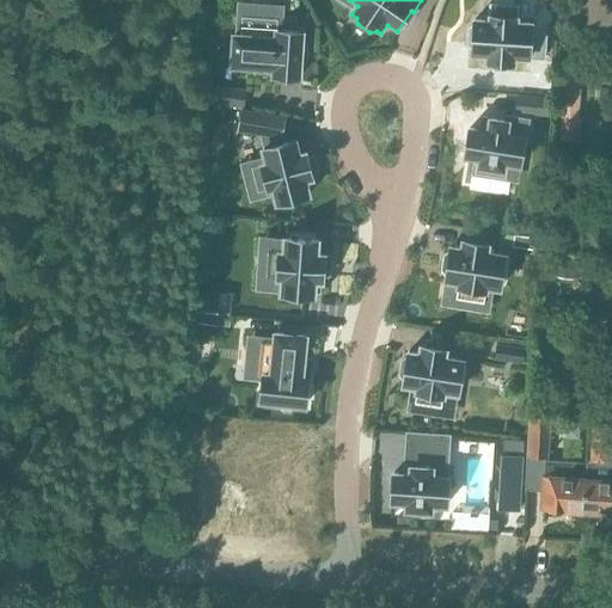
[(488,57),(487,65),(493,65),(500,65),(508,66),(513,66),(514,59),(544,61),(545,40),(530,40),(531,26),(516,25),(518,10),(490,8),(490,24),(475,23),(475,28),(470,32),(469,47),(473,53),(472,56),(488,57)]
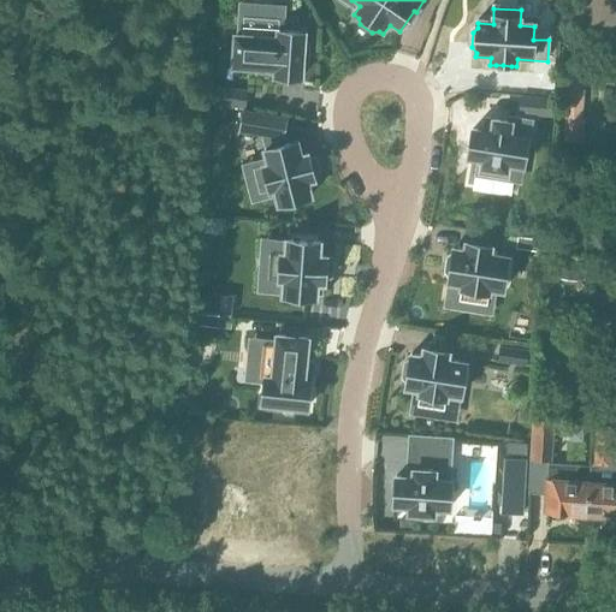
[(279,23),(243,21),(242,39),(235,39),(232,70),(276,73),(274,79),(302,81),(302,71),(307,66),(308,52),(304,47),(304,36),(279,35),(279,23)]
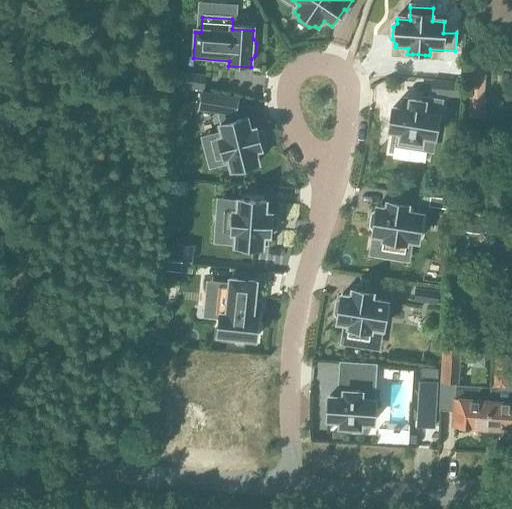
[(486,101),(485,101),(486,61),(471,60),(469,112),(486,112),(486,101)]
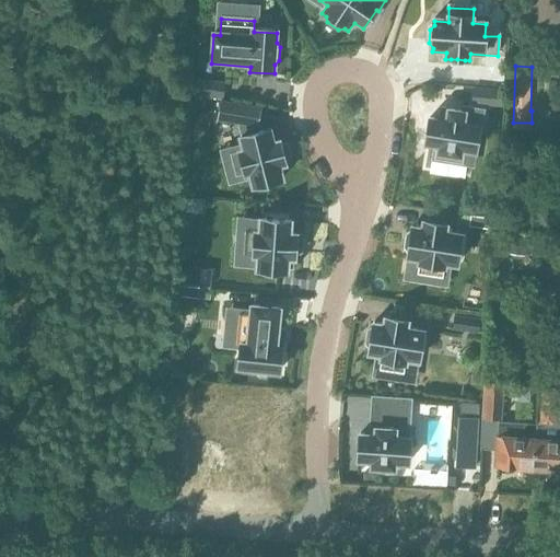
[(489,77),(489,92),(504,92),(505,77),(489,77)]
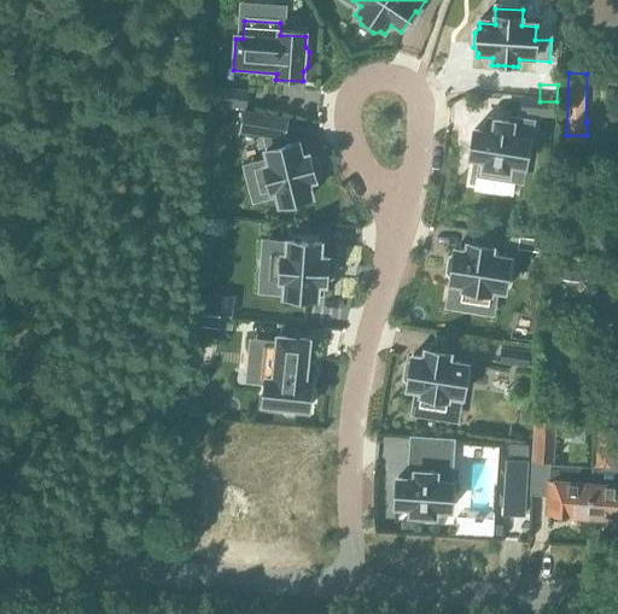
[(245,112),(248,95),(216,89),(213,106),(245,112)]
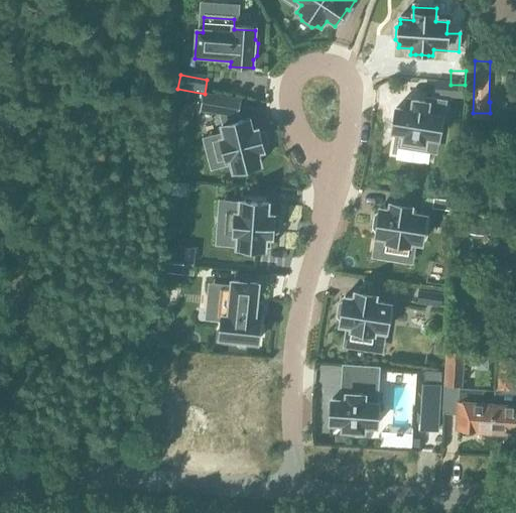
[(445,85),(437,84),(436,99),(464,100),(465,86),(445,85)]
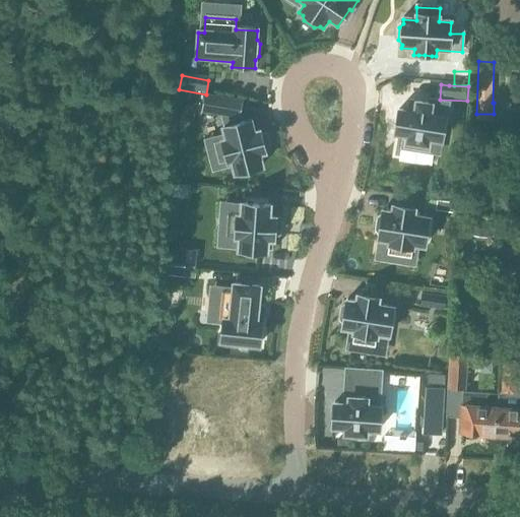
[(234,170),(235,176),(239,175),(244,178),(256,175),(259,170),(263,169),(260,156),(265,154),(260,133),(254,134),(251,123),(235,127),(234,123),(233,121),(239,120),(242,103),(206,95),(203,114),(221,117),(224,130),(223,130),(224,136),(226,142),(213,145),(219,167),(232,164),(234,170)]
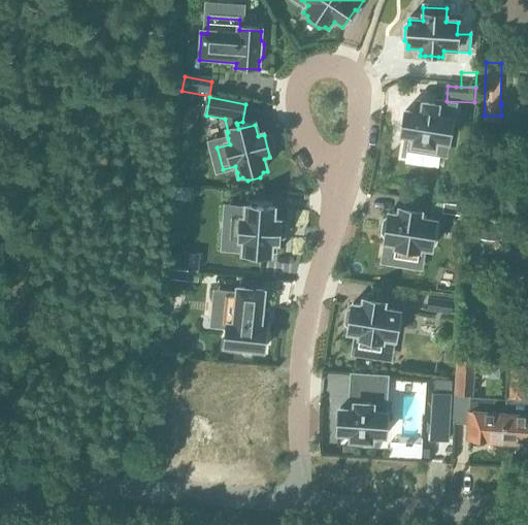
[(421,117),(405,113),(401,138),(410,139),(409,146),(408,153),(436,158),(437,152),(438,152),(439,144),(448,145),(452,125),(453,125),(456,106),(436,103),(435,107),(423,105),(421,117)]
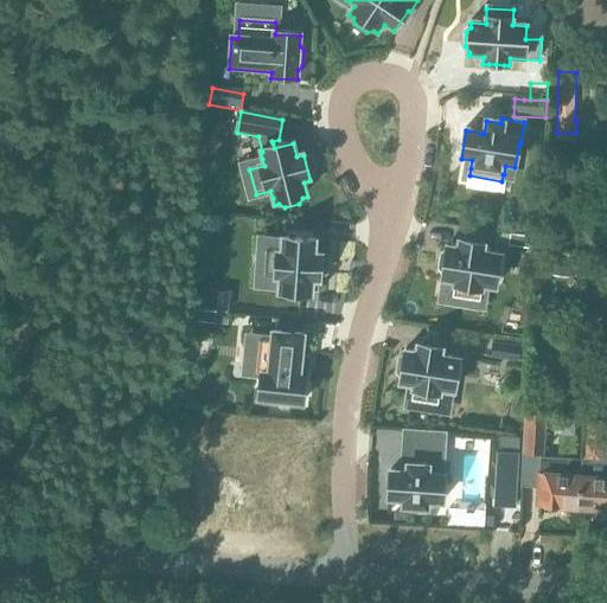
[(509,248),(529,251),(531,239),(510,236),(509,248)]
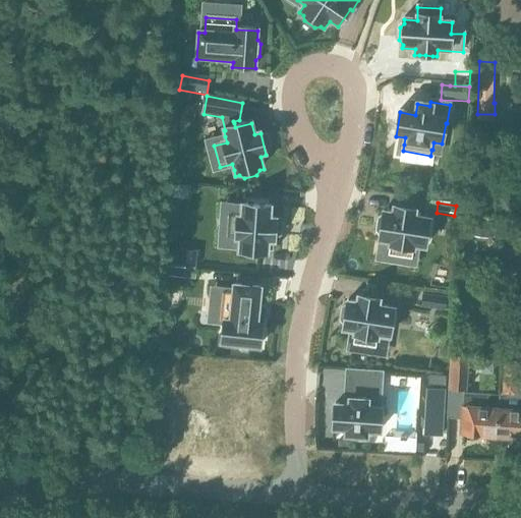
[(226,239),(240,240),(239,252),(243,252),(247,257),(259,257),(264,254),(268,254),(269,242),(275,242),(276,220),(270,219),(271,208),(242,205),(242,206),(241,217),(228,217),(226,239)]
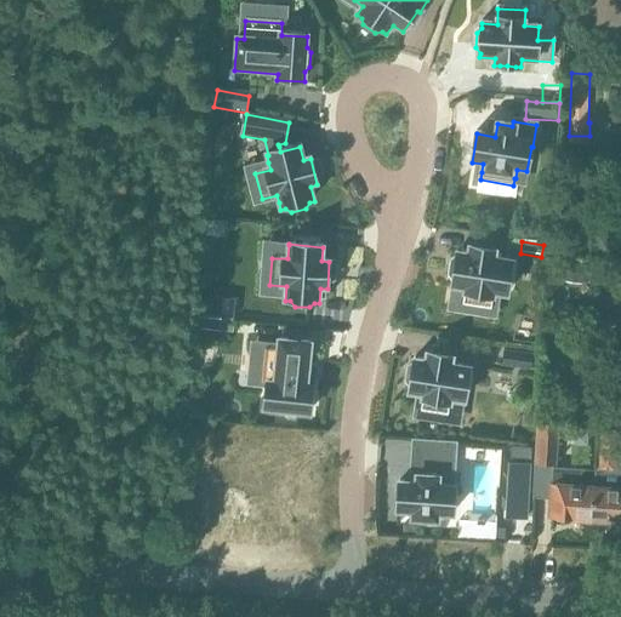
[(453,283),(453,287),(466,290),(463,306),(491,309),(494,293),(499,295),(506,296),(512,262),(494,260),(495,252),(490,251),(474,249),(469,249),(468,256),(457,253),(456,258),(451,263),(449,276),(453,283)]
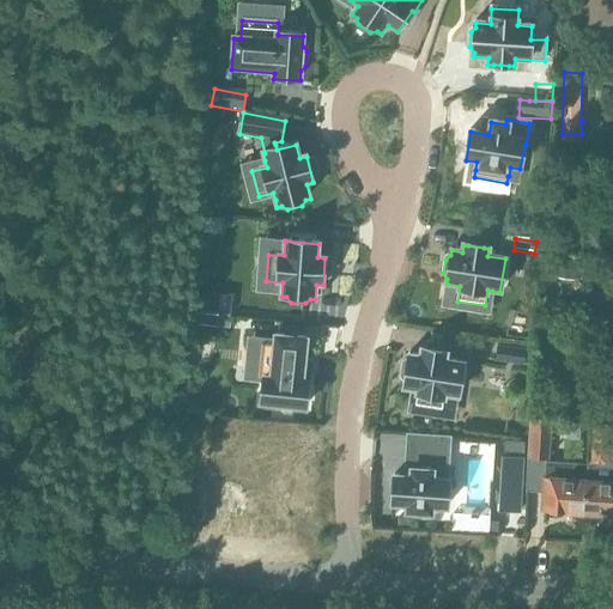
[(553,261),(552,278),(559,279),(558,280),(574,282),(574,280),(581,281),(583,265),(553,261)]
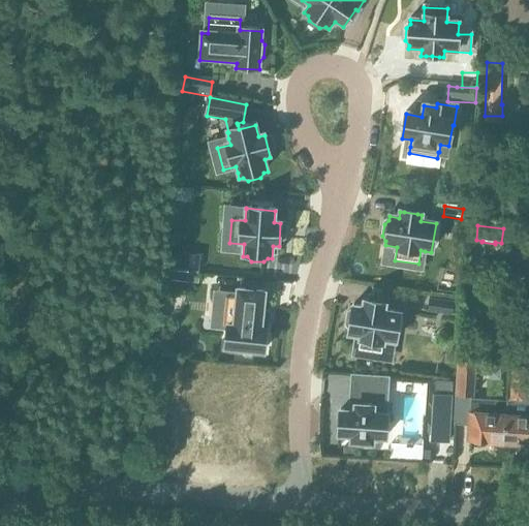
[(527,243),(528,244),(528,229),(520,229),(518,242),(527,243)]
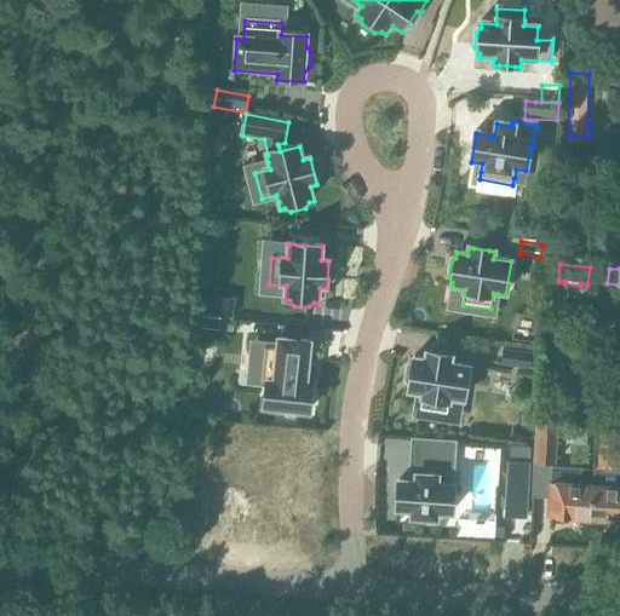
[(191,317),(197,317),(222,320),(234,321),(236,300),(199,297),(194,297),(191,317)]
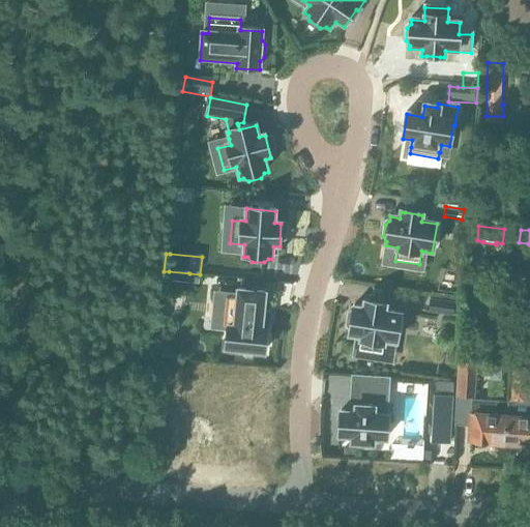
[(171,272),(170,283),(188,285),(189,274),(171,272)]
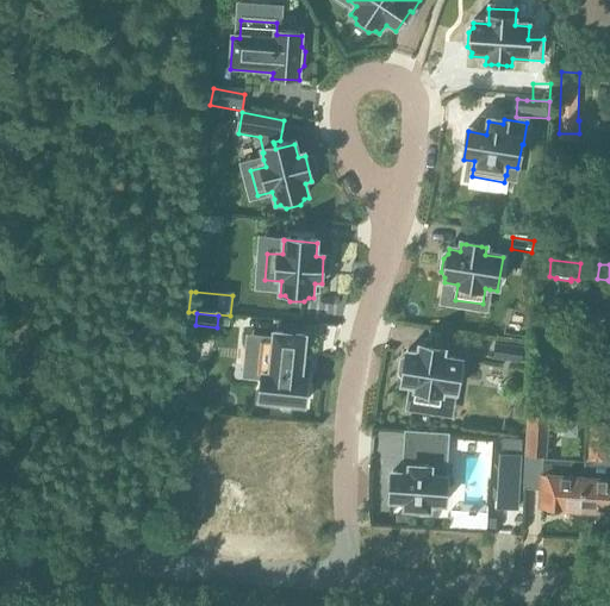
[(304,332),(272,328),(272,338),(260,337),(257,370),(262,370),(261,397),(271,398),(275,404),(290,405),(294,401),(305,403),(306,375),(300,374),(304,332)]
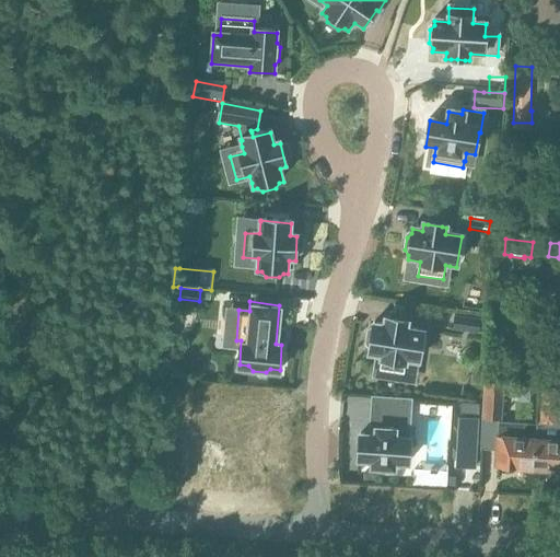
[(493,316),(476,313),(474,324),(492,327),(493,316)]
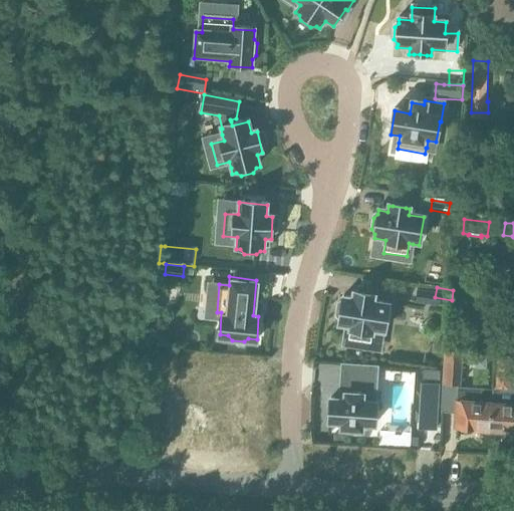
[(374,297),(353,294),(352,300),(343,298),(342,302),(338,306),(336,318),(339,322),(338,326),(344,327),(349,328),(347,341),(371,344),(372,331),(383,333),(389,305),(373,303),(374,297)]
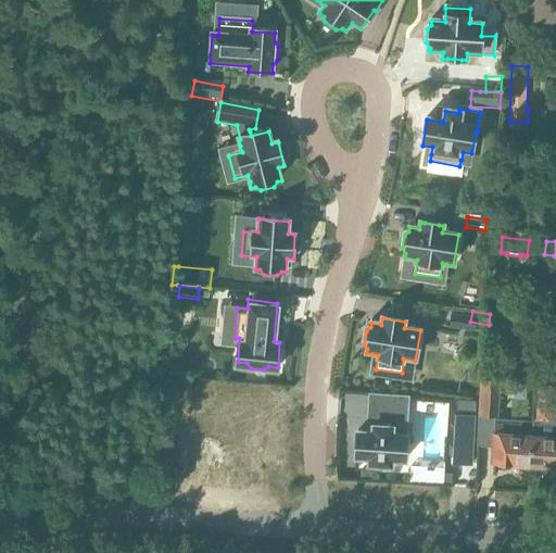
[(550,385),(555,385),(555,371),(542,371),(542,377),(536,377),(535,385),(538,385),(550,385)]
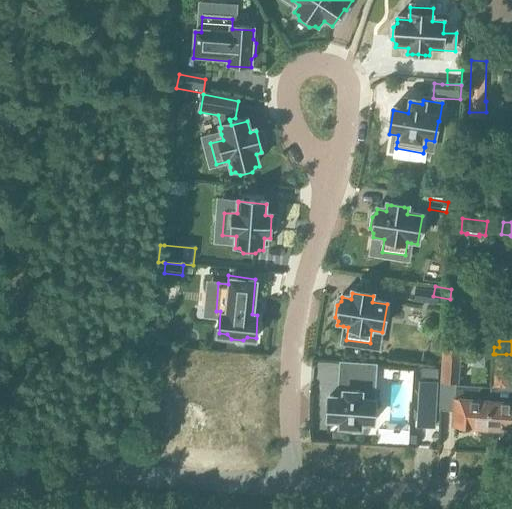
[(470,362),(471,351),(443,349),(441,384),(460,385),(461,362),(470,362)]
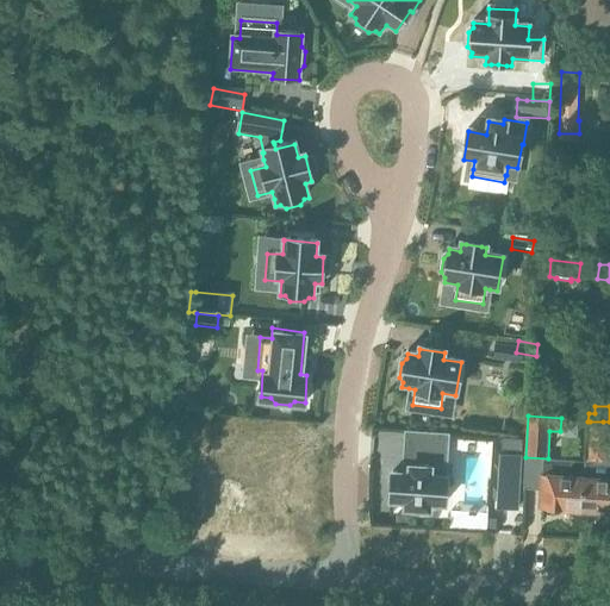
[(205,420),(185,418),(184,430),(204,431),(205,420)]
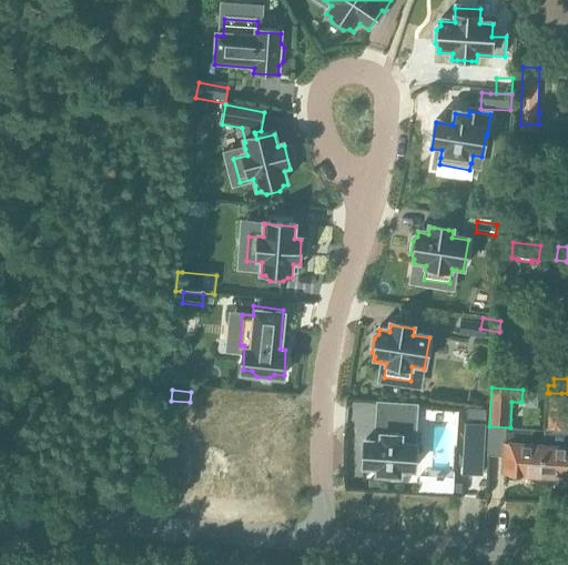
[(544,434),(540,480),(563,481),(566,484),(567,484),(567,432),(567,433),(567,416),(567,397),(548,397),(548,405),(547,417),(546,417),(546,431),(545,434),(544,434)]
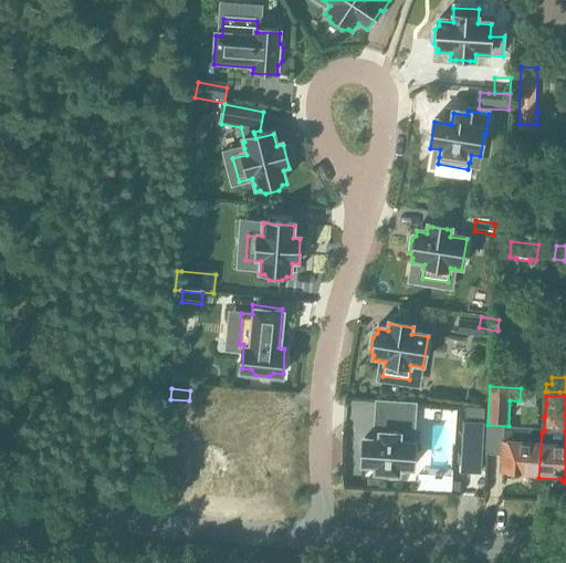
[(364,441),(363,468),(376,468),(376,476),(399,477),(399,470),(412,471),(415,445),(417,405),(399,404),(399,406),(397,436),(379,435),(379,442),(374,442),(364,441)]
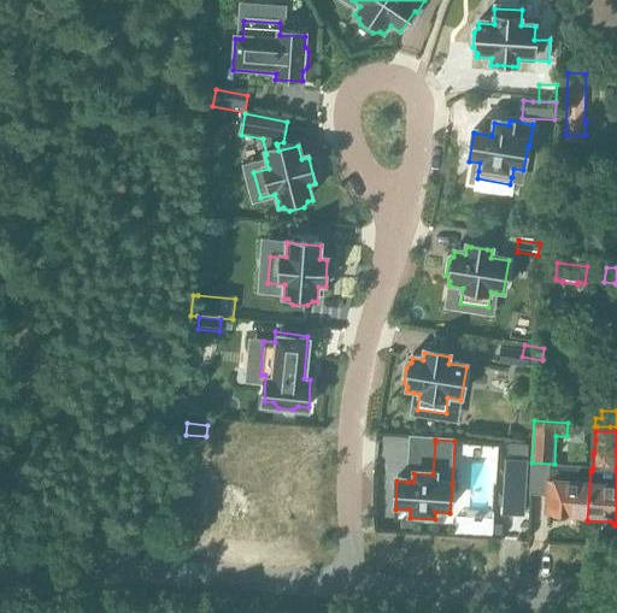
[(527,459),(528,447),(506,446),(506,458),(527,459)]
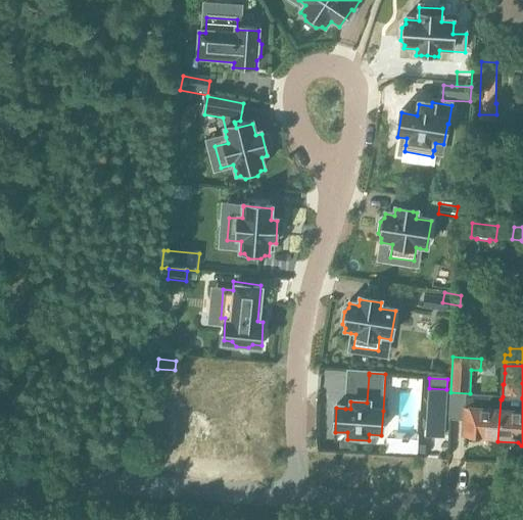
[(260,381),(227,379),(222,420),(252,422),(253,411),(256,411),(257,407),(263,403),(264,390),(260,386),(260,381)]
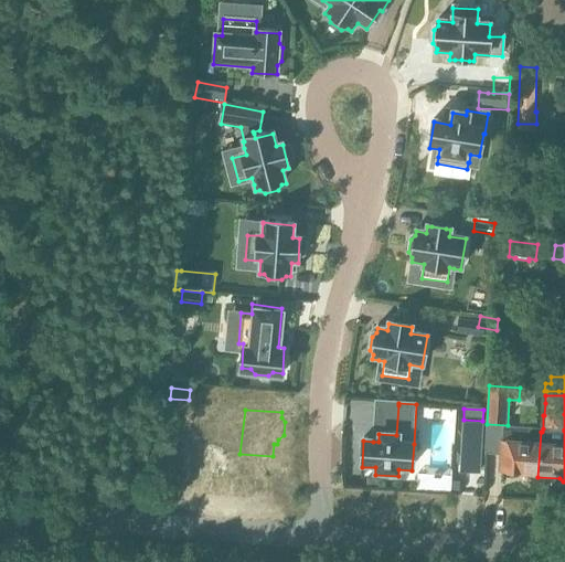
[(464,425),(460,474),(479,475),(482,426),(464,425)]
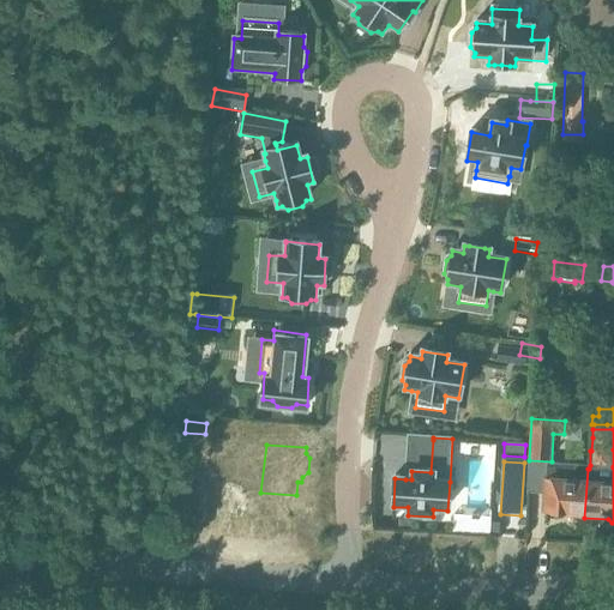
[(542,499),(541,503),(543,506),(543,513),(548,513),(551,518),(559,518),(563,514),(565,514),(565,517),(584,518),(588,469),(547,465),(546,465),(545,496),(543,496),(542,499)]
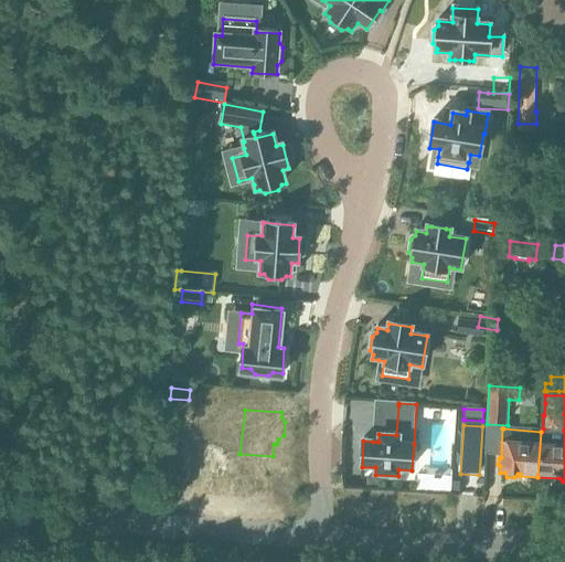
[(138,449),(137,463),(147,464),(148,449),(138,449)]
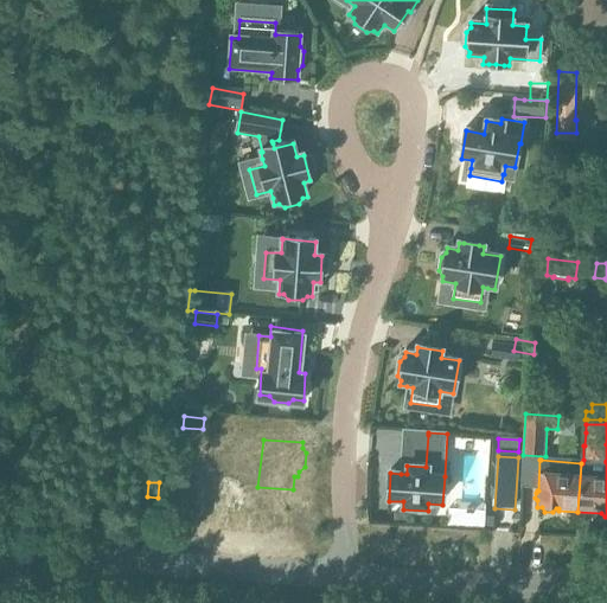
[(198,485),(177,483),(176,495),(196,496),(198,485)]
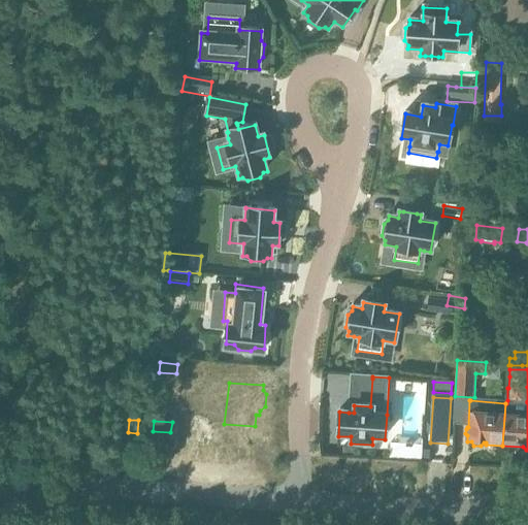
[(211,423),(207,453),(254,456),(255,452),(259,448),(261,435),(258,431),(258,427),(255,426),(224,424),(211,423)]
